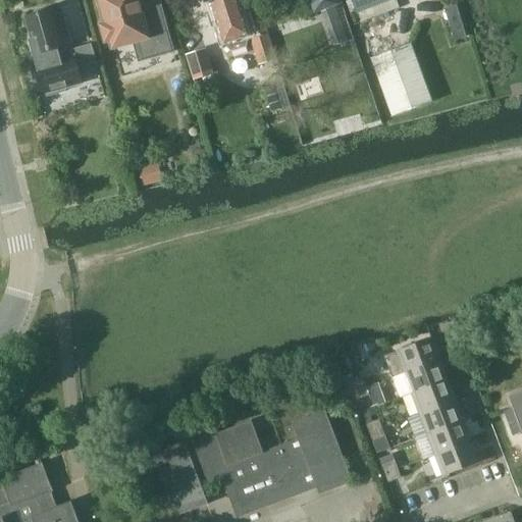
[(100,0),(107,24),(102,25),(106,42),(111,40),(113,48),(134,42),(140,62),(173,52),(159,0),(146,0),(139,2),(138,0),(100,0)]
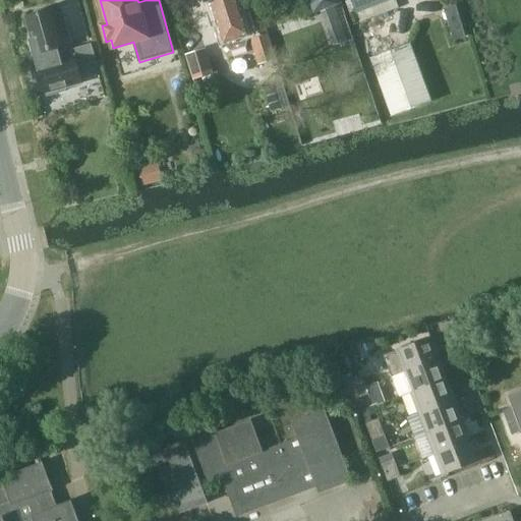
[(203,0),(204,2),(209,4),(211,4),(213,8),(208,14),(212,26),(219,27),(224,45),(227,44),(228,47),(232,52),(248,47),(249,41),(248,38),(249,37),(258,65),(277,60),(265,19),(248,24),(242,4),(243,3),(241,0),(203,0)]
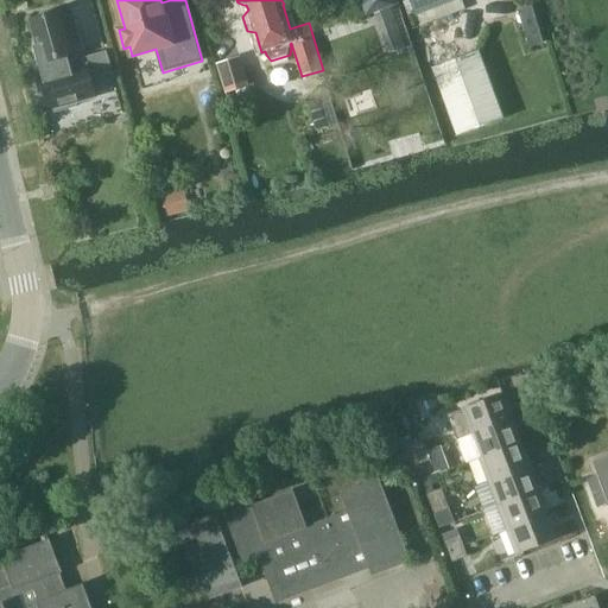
[(282,0),(284,4),(285,4),(287,13),(303,8),(299,0),(282,0)]
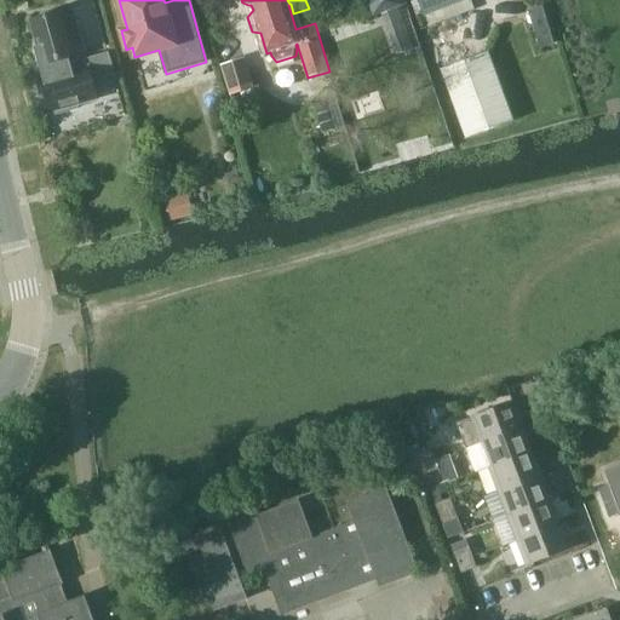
[(369,0),(375,16),(402,6),(400,0),(369,0)]
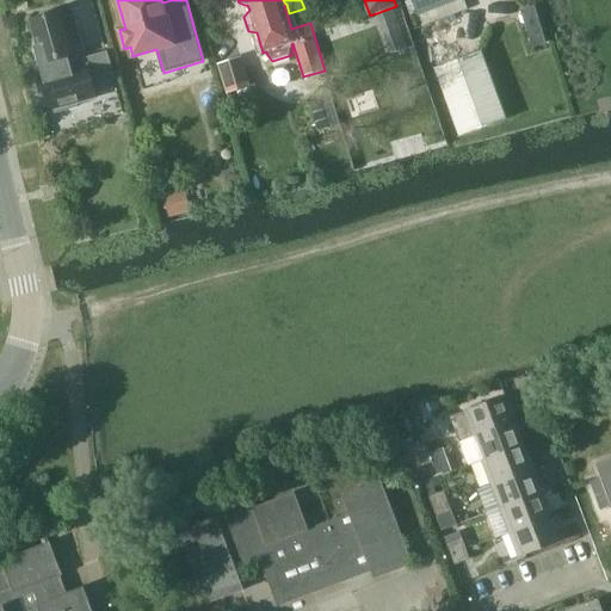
[(412,0),(417,12),(449,0),(412,0)]
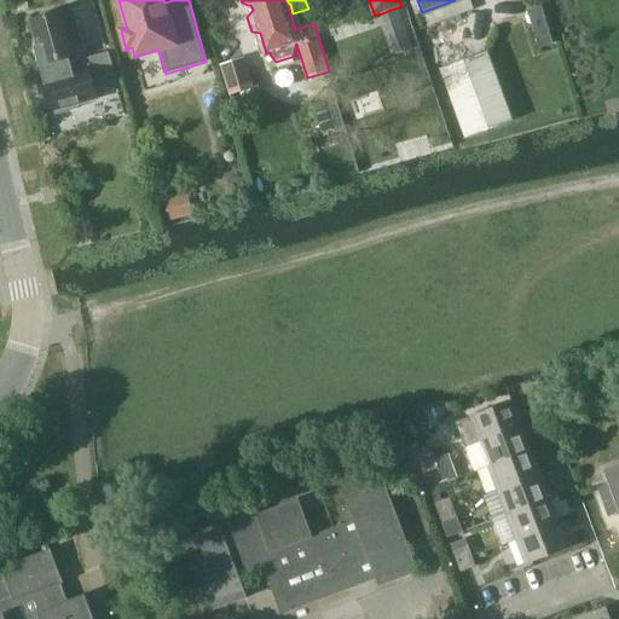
[(534,33),(549,28),(542,6),(527,11),(534,33)]
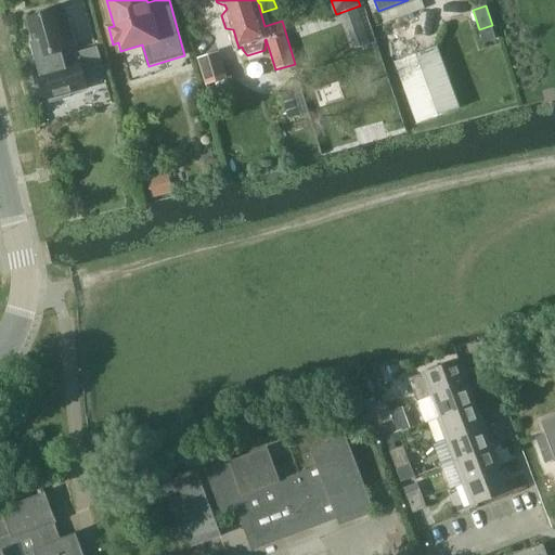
[(56,10),(29,17),(41,57),(37,59),(41,72),(33,74),(41,102),(89,90),(85,74),(104,68),(98,47),(75,52),(77,61),(64,64),(61,51),(67,50),(56,10)]
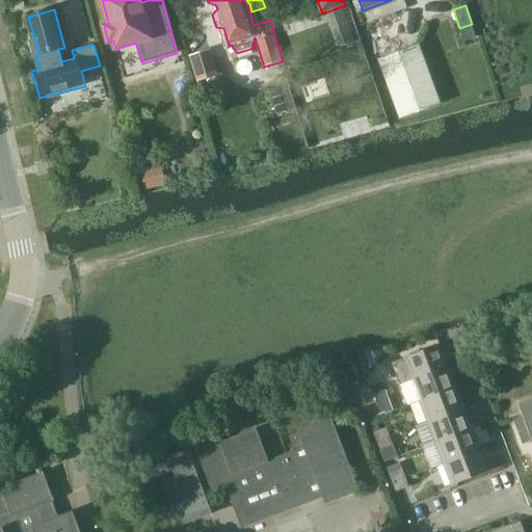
[(401,118),(442,104),(419,44),(378,59),(401,118)]
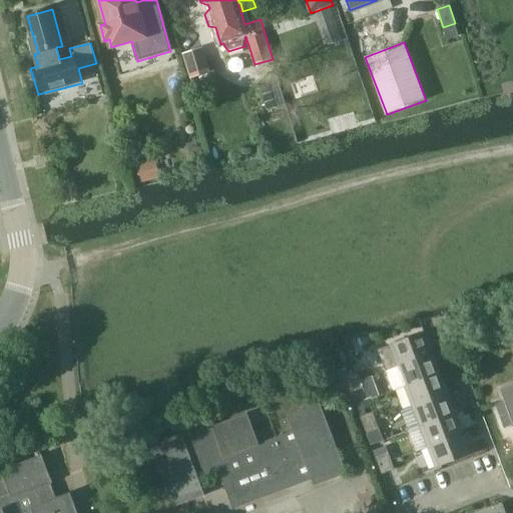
[(201,48),(182,54),(190,79),(209,73),(201,48)]
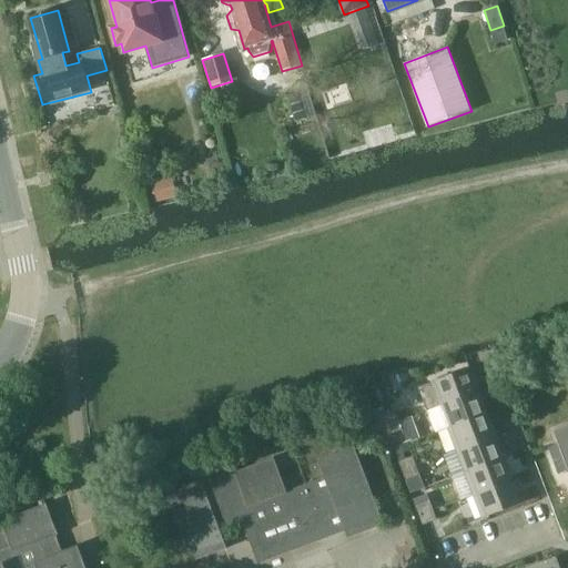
[(169,199),(162,179),(149,183),(154,203),(169,199)]
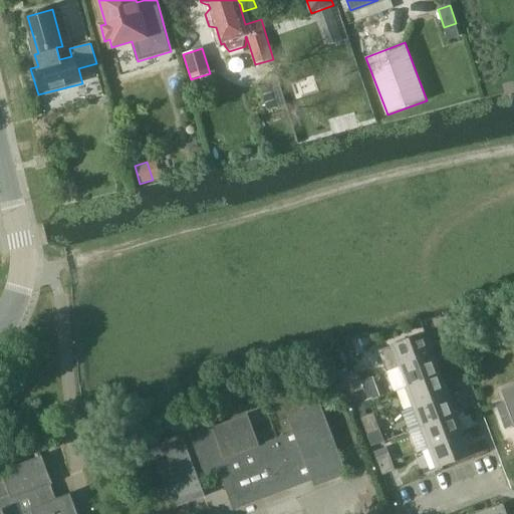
[(399,365),(434,353),(426,332),(378,349),(388,371),(399,366),(399,365)]
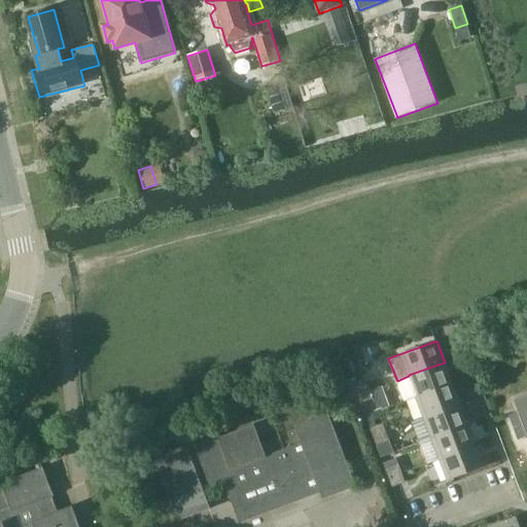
[(409,376),(417,396),(452,383),(445,362),(409,375),(409,376)]
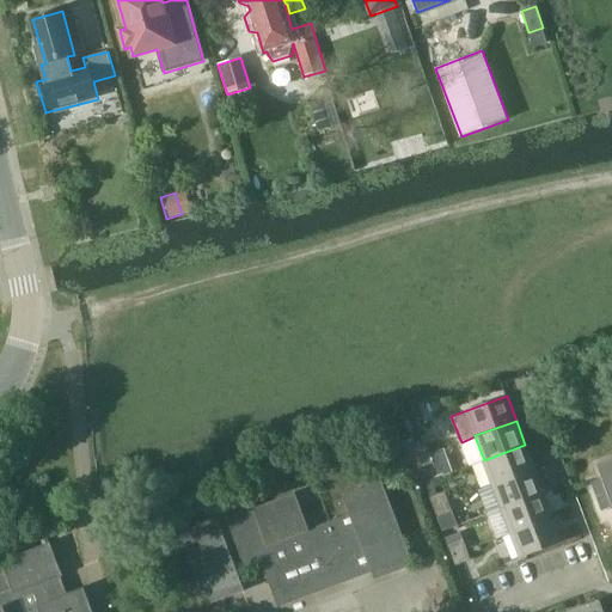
[(426,444),(404,452),(409,461),(415,459),(429,454),(426,444)]
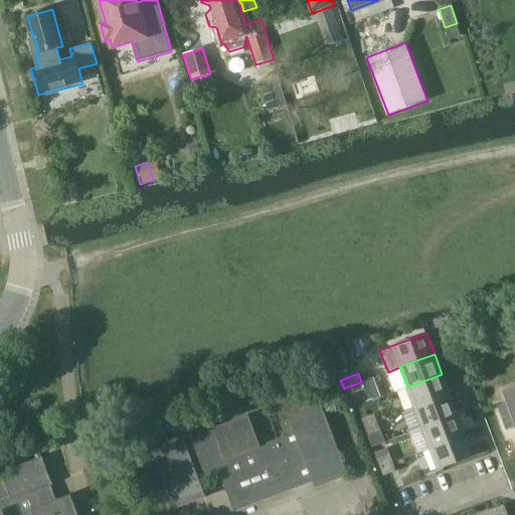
[(414,407),(450,394),(442,374),(407,387),(414,407)]
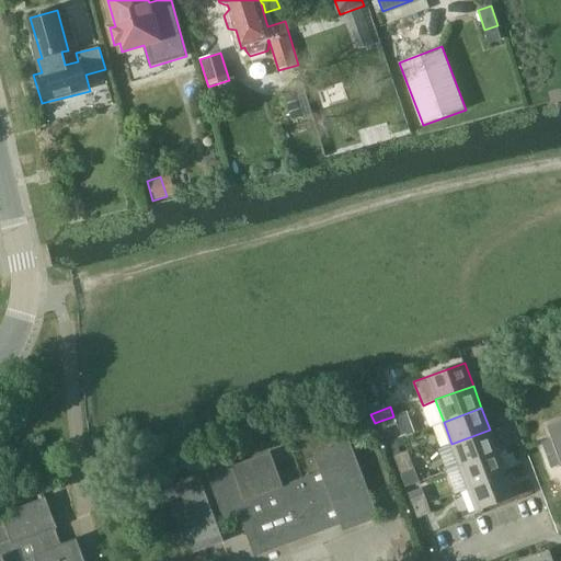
[(397,424),(393,416),(380,421),(384,430),(385,428),(397,424)]
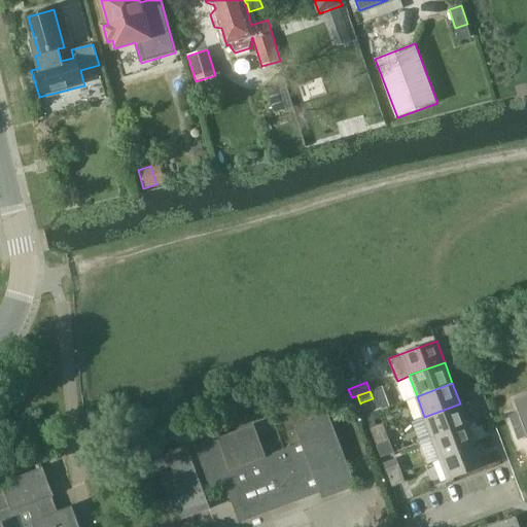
[(519,411),(508,415),(519,440),(526,436),(526,395),(515,400),(519,411)]
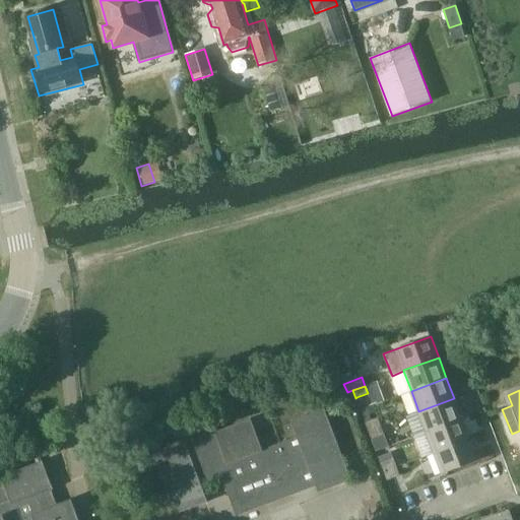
[(419,412),(406,417),(413,437),(427,432),(462,419),(454,398),(418,411),(419,412)]
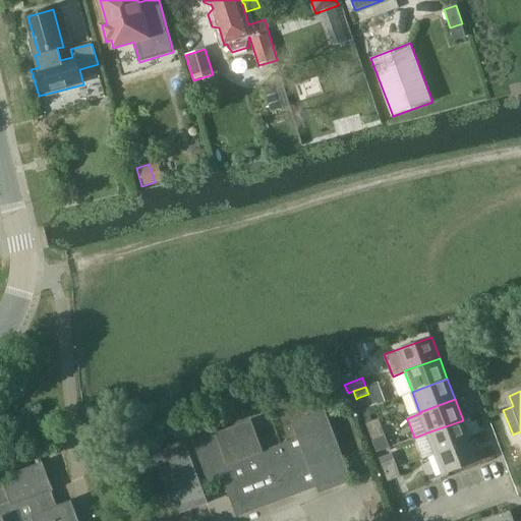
[(352,480),(326,408),(292,420),(298,437),(263,450),(250,418),(217,431),(213,420),(180,432),(185,445),(155,456),(176,514),(209,502),(201,483),(223,475),(238,516),(317,486),(320,493),(352,480)]
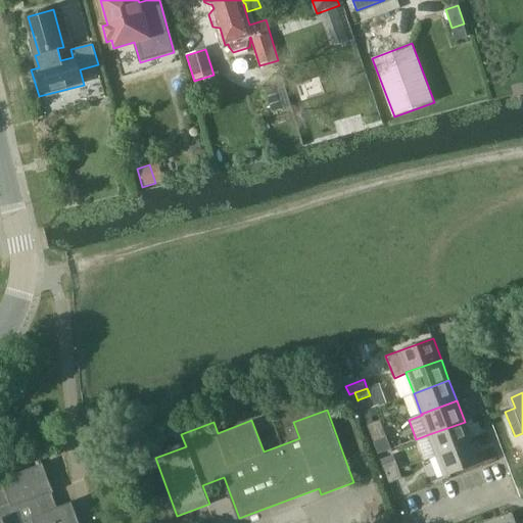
[(367,425),(370,433),(382,429),(379,420),(367,425)]
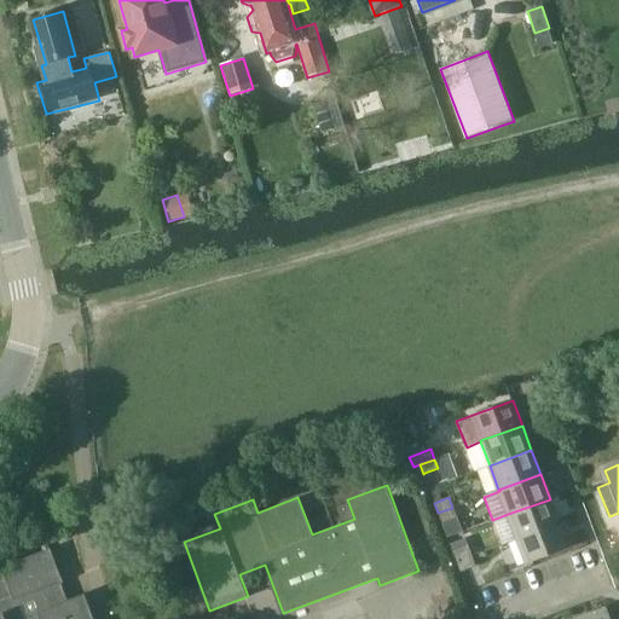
[(518,539),(560,524),(550,499),(508,514),(518,539)]
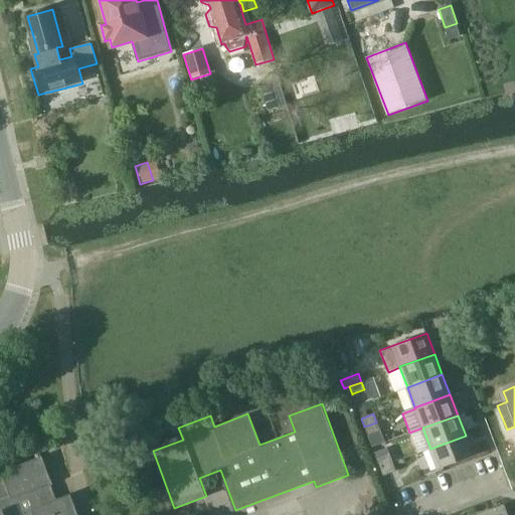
[(367,435),(368,434),(379,430),(376,422),(364,426),(367,435)]
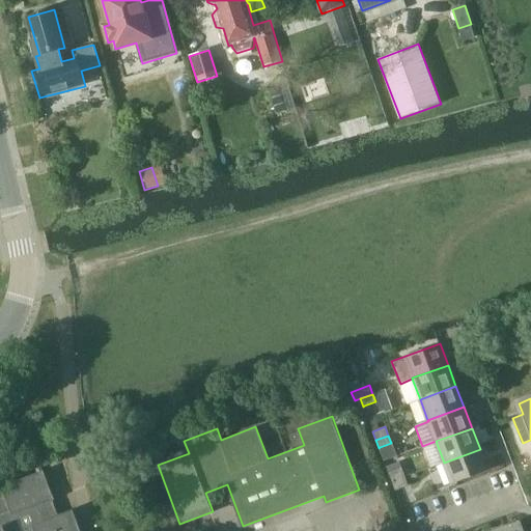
[(452,484),(488,471),(480,449),(444,463),(452,484)]
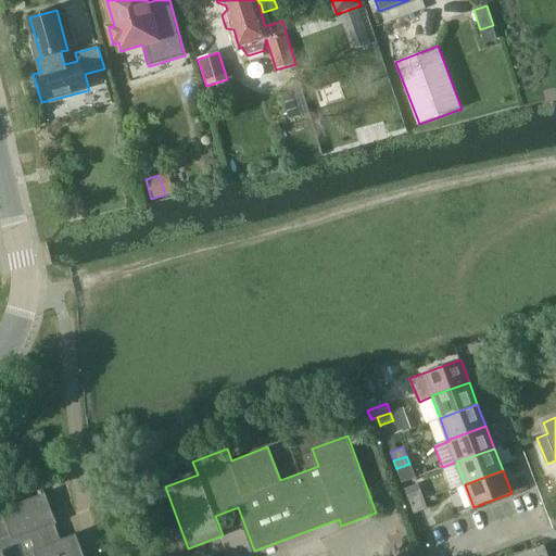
[(411,504),(425,498),(421,490),(407,495),(411,504)]
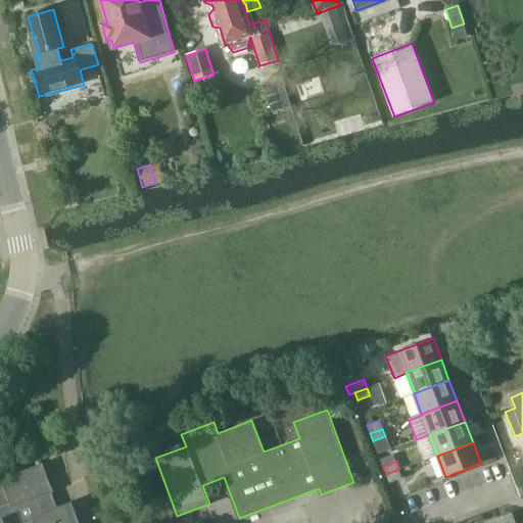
[(58,507),(52,492),(54,491),(44,463),(2,479),(5,487),(0,489),(0,522),(80,522),(73,502),(58,507)]
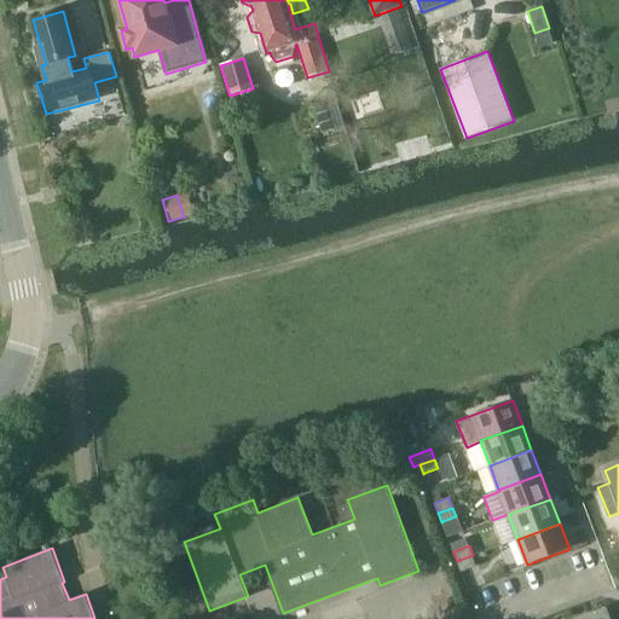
[(473,555),(457,561),(462,572),(476,566),(473,555)]
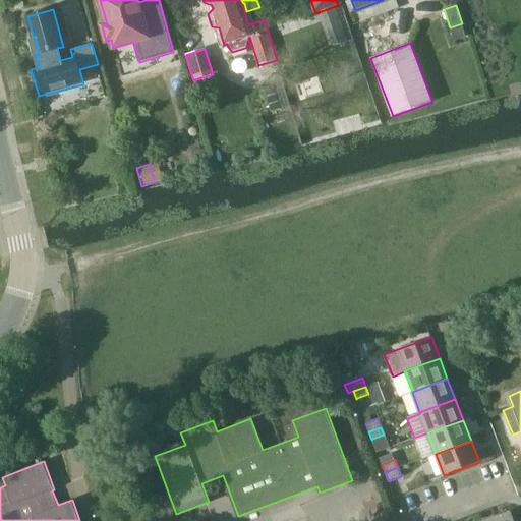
[(513,520),(509,511),(481,520),(513,520)]
